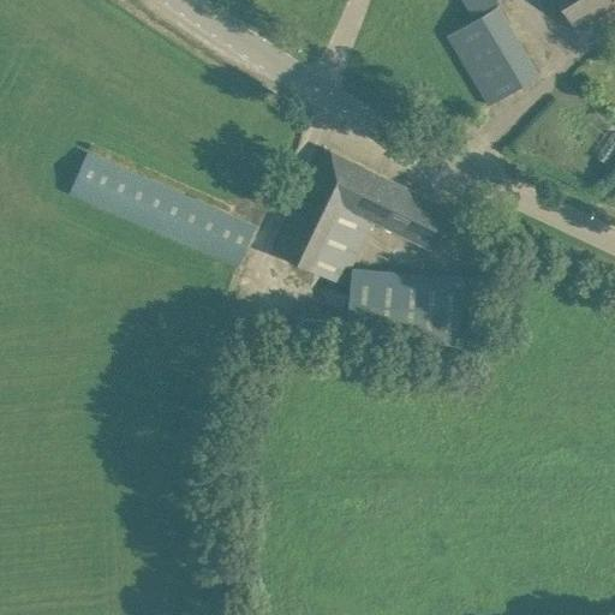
[(463,0),(472,16),(496,0),(463,0)]
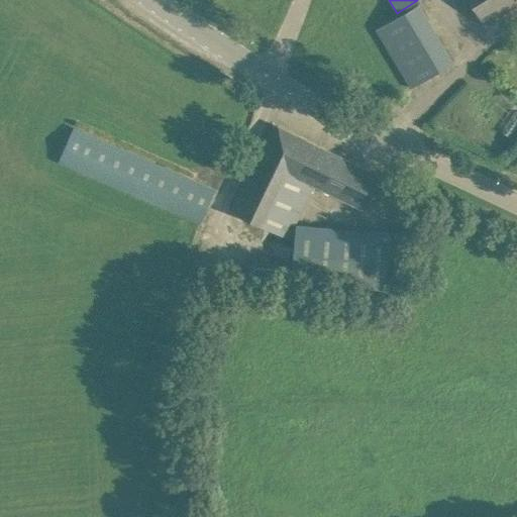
[(516,0),(471,0),(485,22),(516,2),(516,0)]
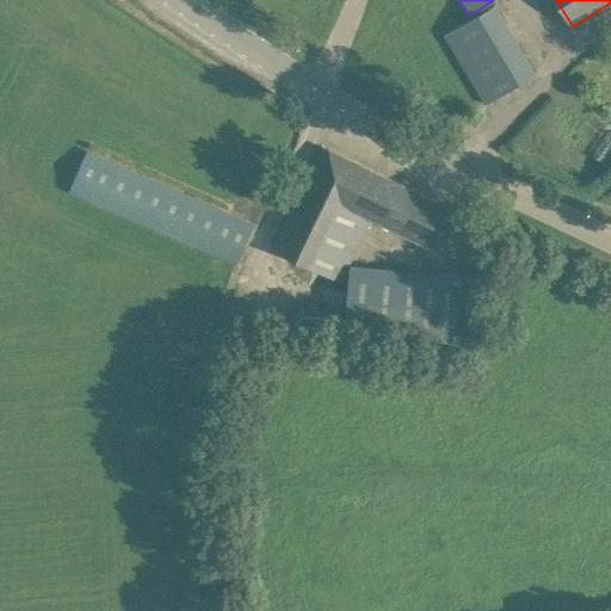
[(486,104),(536,74),(494,5),(444,34),(486,104)]
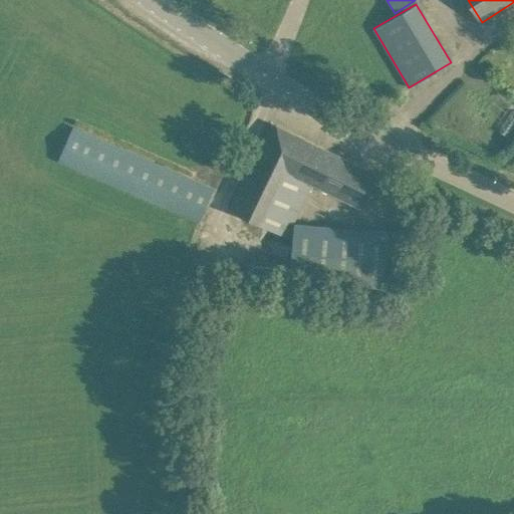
[(271,123),(230,208),(286,236),(312,183),(365,209),(381,176),(271,123)]
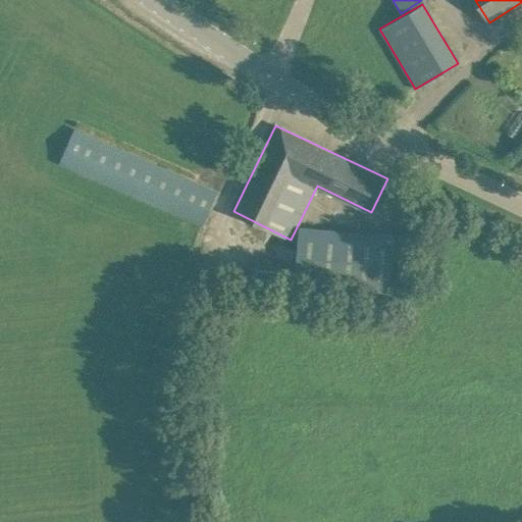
[(59,163),(202,225),(217,191),(74,128),(59,163)]
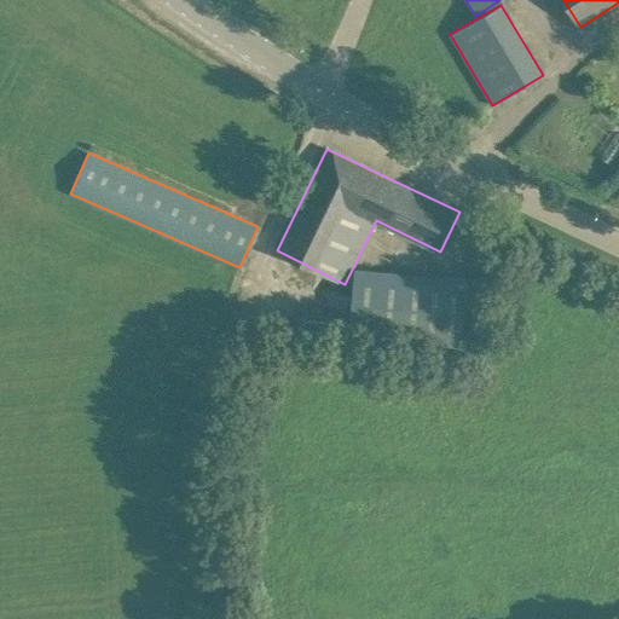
[(354,268),(352,304),(350,339),(462,346),(468,278),(354,268)]
